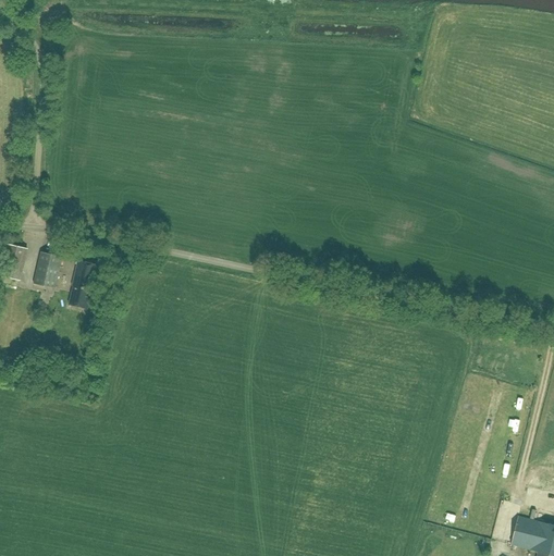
[(0,276),(16,280),(23,248),(2,244),(0,254),(0,276)]
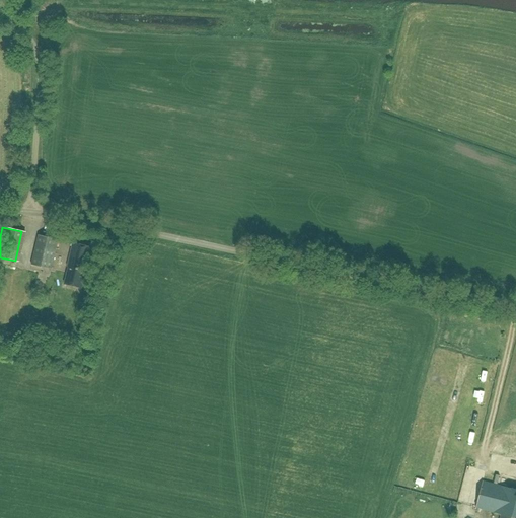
[(28,264),(49,268),(55,238),(34,234),(28,264)]
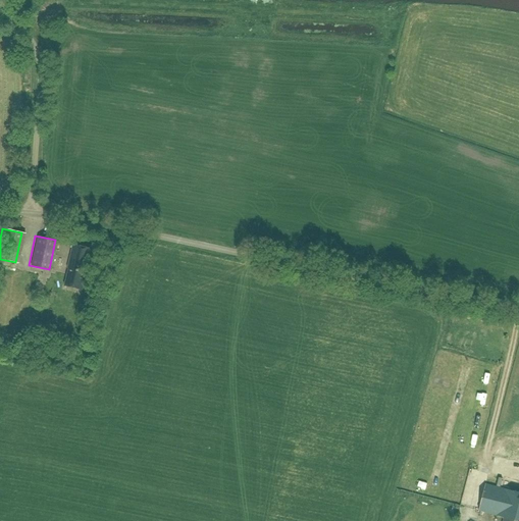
[(65,267),(64,272),(61,284),(63,284),(78,288),(81,276),(84,277),(90,249),(69,244),(64,267),(65,267)]
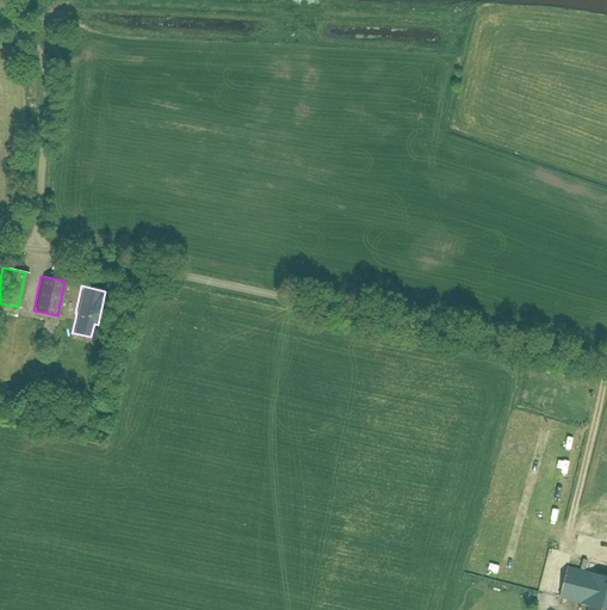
[(20,395),(18,404),(28,406),(30,398),(36,399),(39,384),(26,381),(23,395),(20,395)]
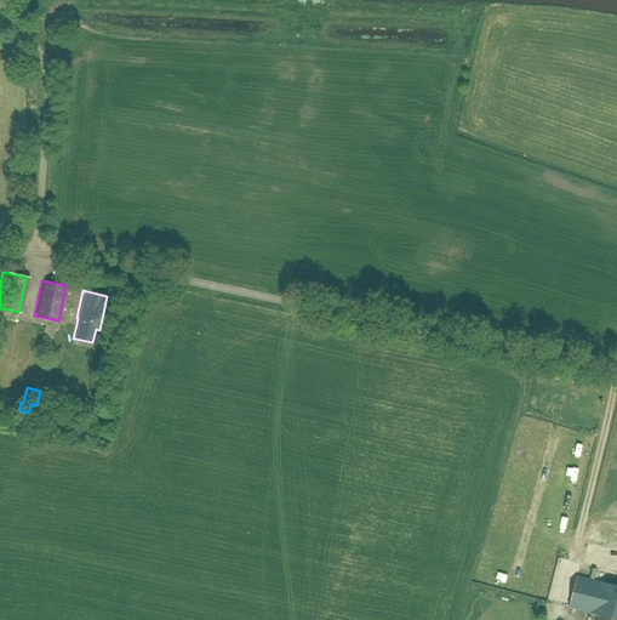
[(616,619),(616,585),(573,575),(566,606),(595,614),(593,619),(616,619)]
